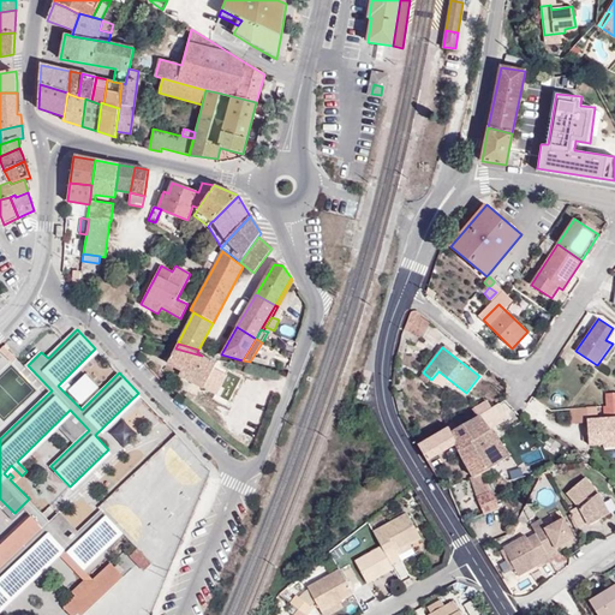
[(216,363),(202,356),(175,348),(167,363),(181,370),(206,383),(216,363)]
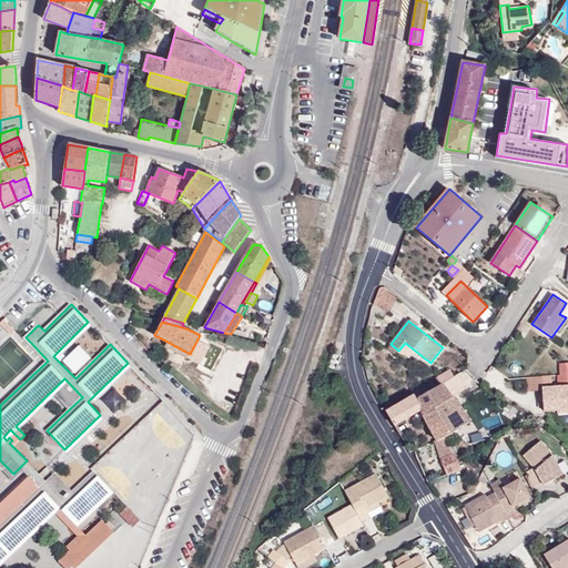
[(188,358),(190,354),(168,342),(165,346),(188,358)]
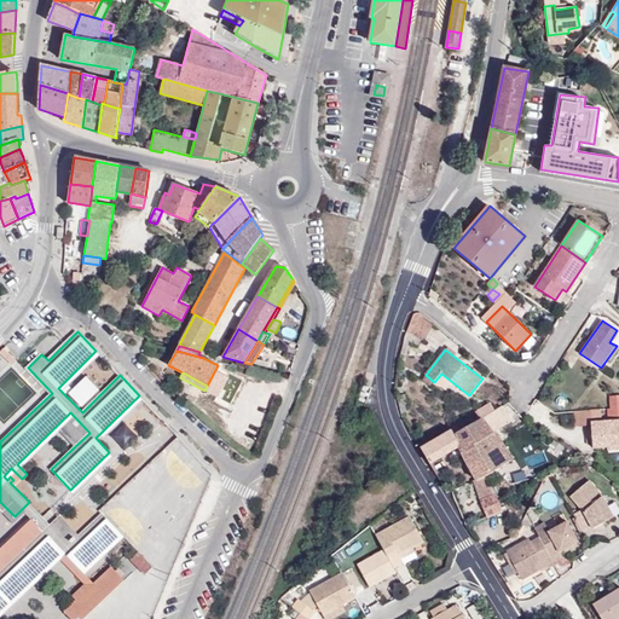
[(84,406),(102,389),(90,376),(71,392),(84,406)]
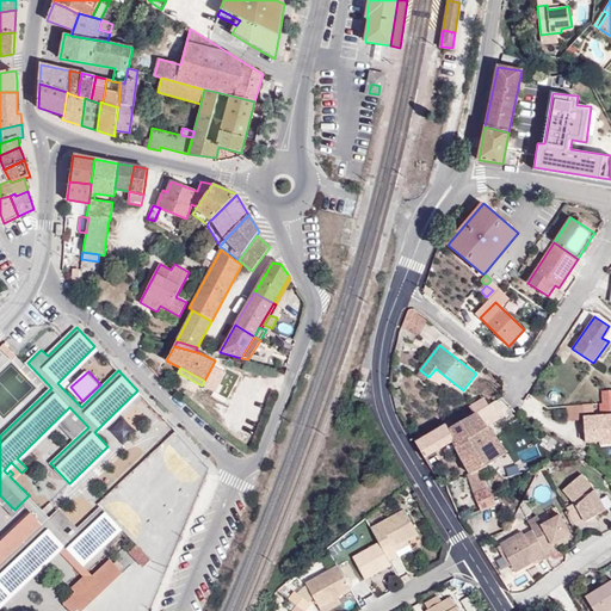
[(399,389),(392,392),(396,409),(403,407),(399,389)]
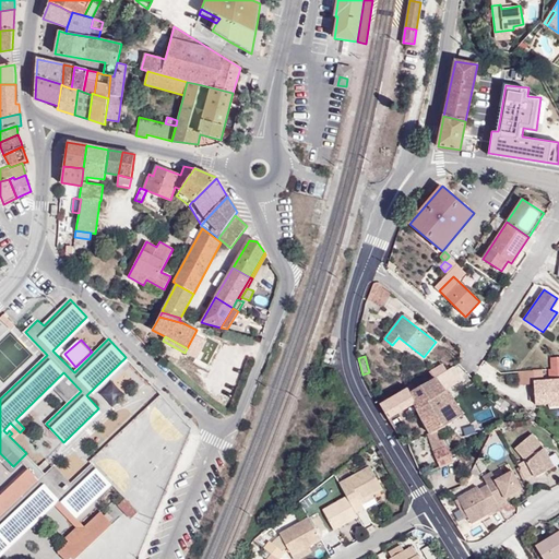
[(558,369),(551,370),(552,380),(535,381),(535,382),(536,405),(548,405),(548,402),(558,401),(558,369)]
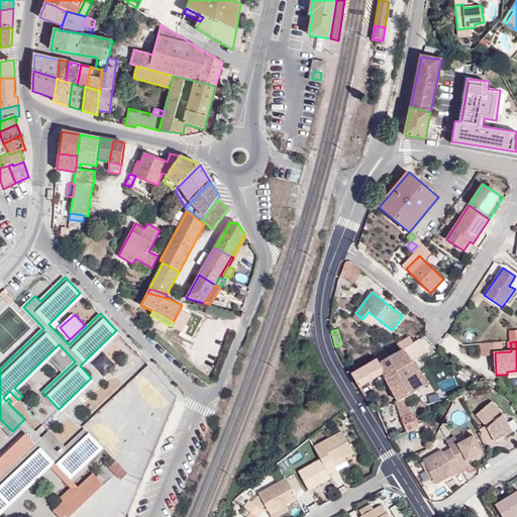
[(495,352),(494,343),(480,344),(481,355),(495,353),(495,352)]
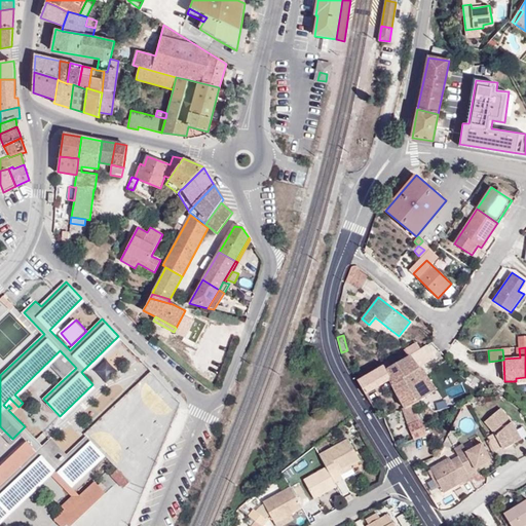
[(50,365),(64,379),(76,368),(60,350),(14,395),(17,398),(50,365)]
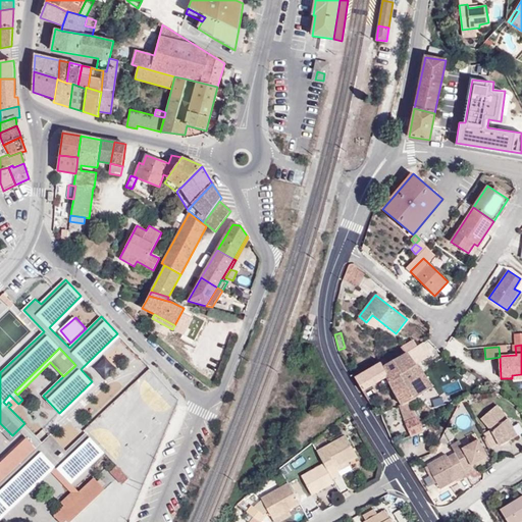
[(356,378),(363,390),(386,376),(403,406),(411,401),(413,400),(415,399),(401,375),(417,366),(407,353),(406,354),(383,367),(380,363),(364,373),(362,374),(356,378)]
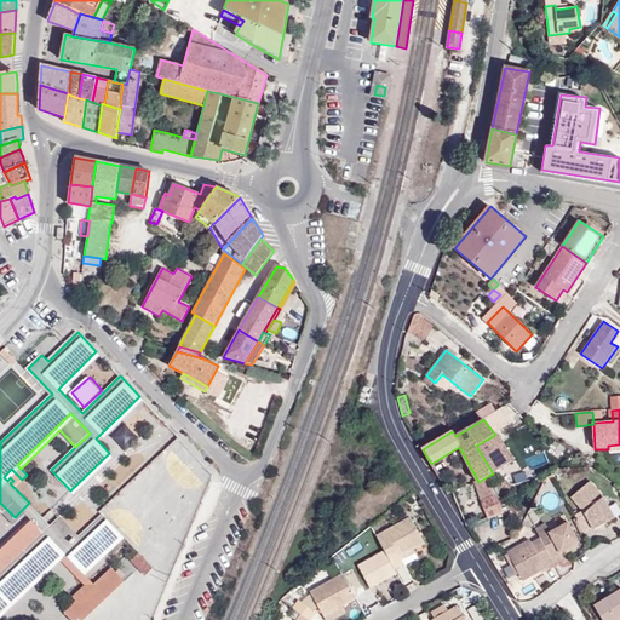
[(476,446),(493,474),(515,460),(497,435),(495,435),(476,446)]
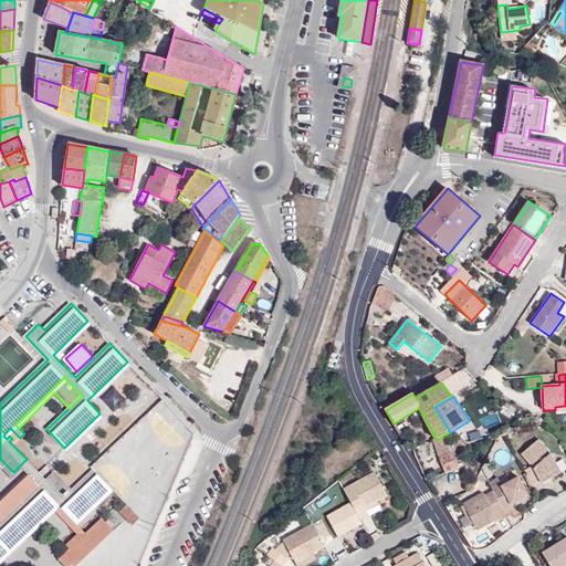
[(512,416),(517,408),(507,400),(502,409),(512,416)]
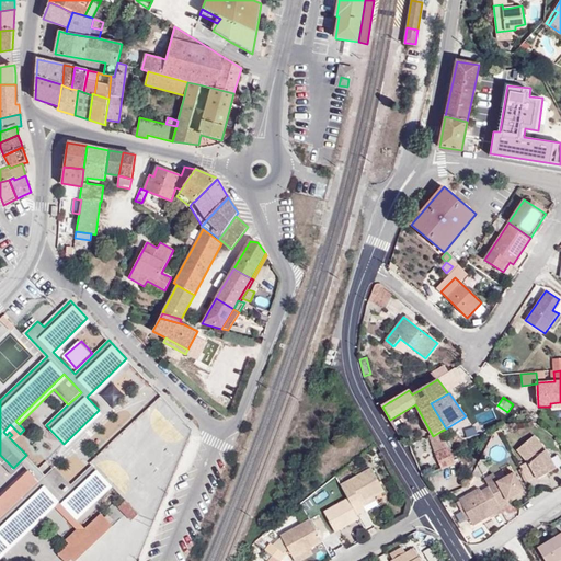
[(527,462),(521,466),(529,481),(536,478),(536,480),(556,469),(547,450),(535,435),(517,450),(527,462)]
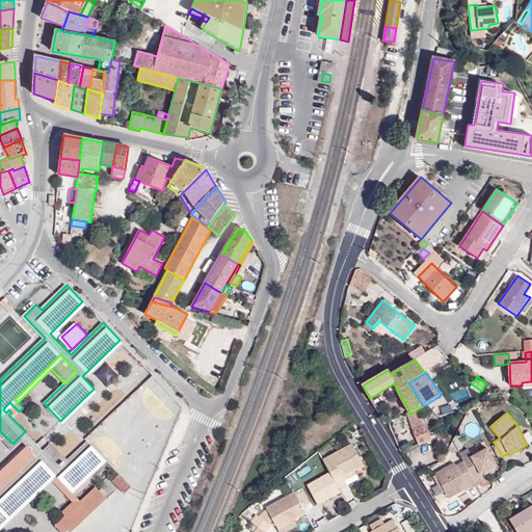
[(413,430),(419,445),(432,440),(426,424),(413,430)]
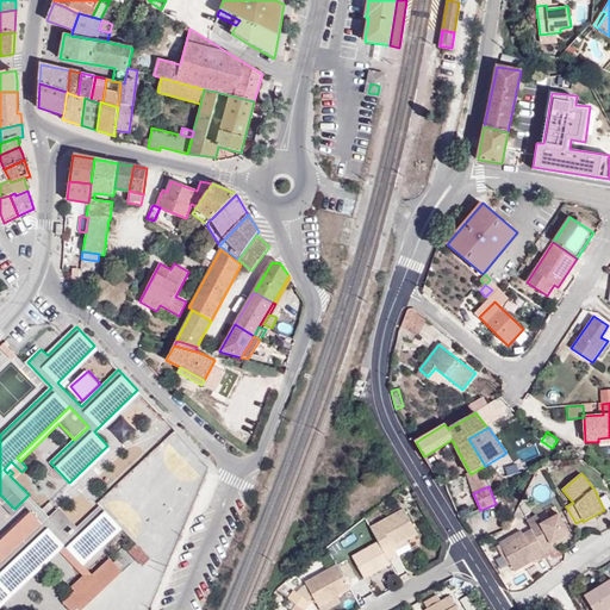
[(25,505),(31,511),(43,524),(50,517),(29,495),(14,509),(0,495),(0,500),(13,516),(25,505)]
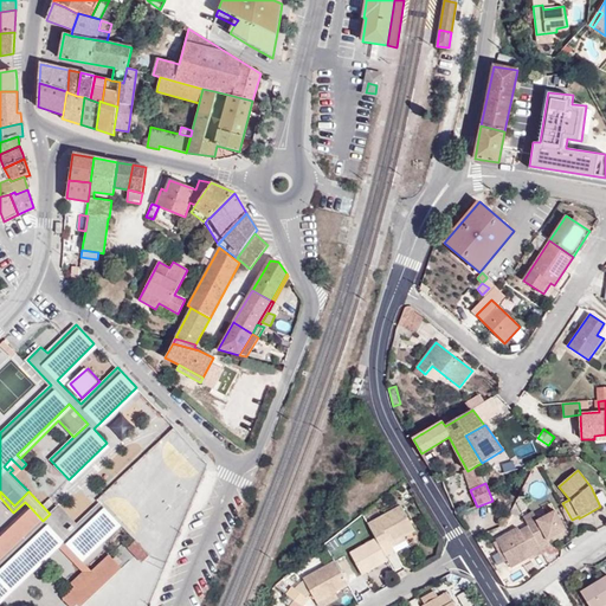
[(0,597),(57,545),(62,539),(81,558),(118,522),(101,502),(78,523),(59,505),(50,514),(43,521),(31,508),(0,537),(0,597)]
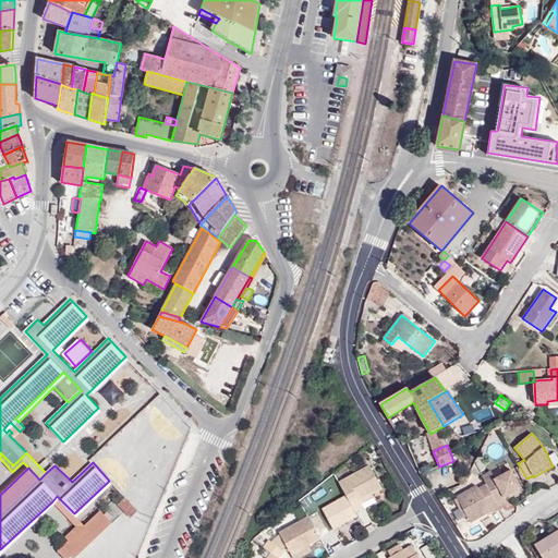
[(370,465),(338,483),(346,497),(355,513),(363,508),(360,501),(381,489),(370,465)]
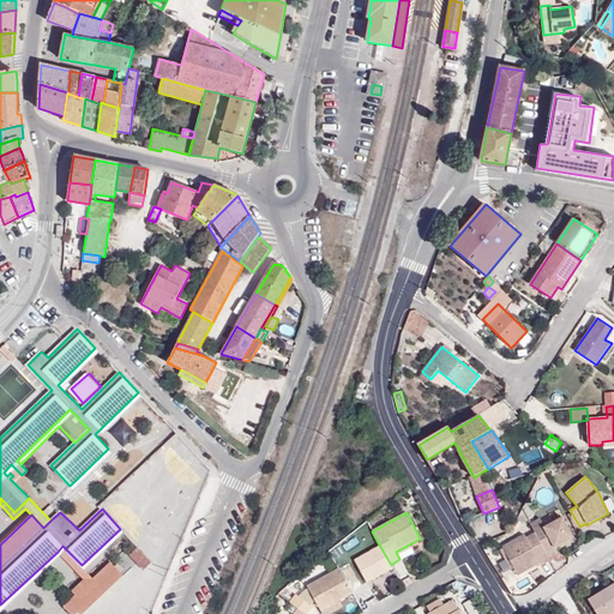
[(540,519),(530,524),(535,533),(548,558),(558,552),(554,546),(572,535),(563,517),(545,528),(540,519)]
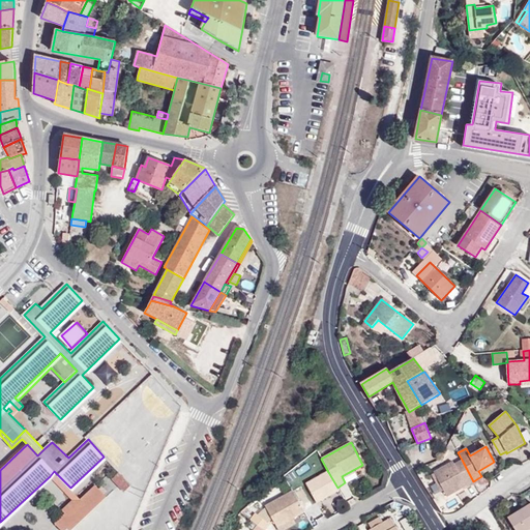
[(467,489),(474,484),(473,481),(462,460),(454,464),(452,461),(434,471),(447,496),(466,487),(467,489)]
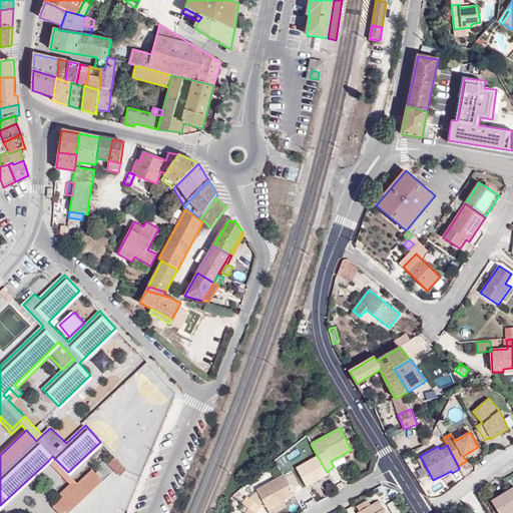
[(52,456),(48,461),(63,477),(68,472),(52,456)]
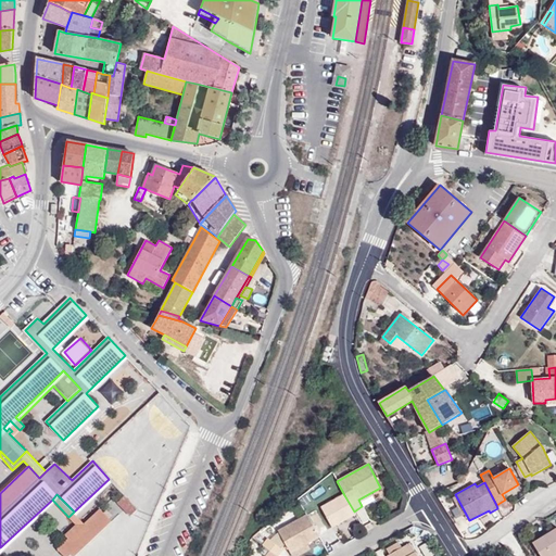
[(138,509),(125,495),(117,502),(131,516),(138,509)]
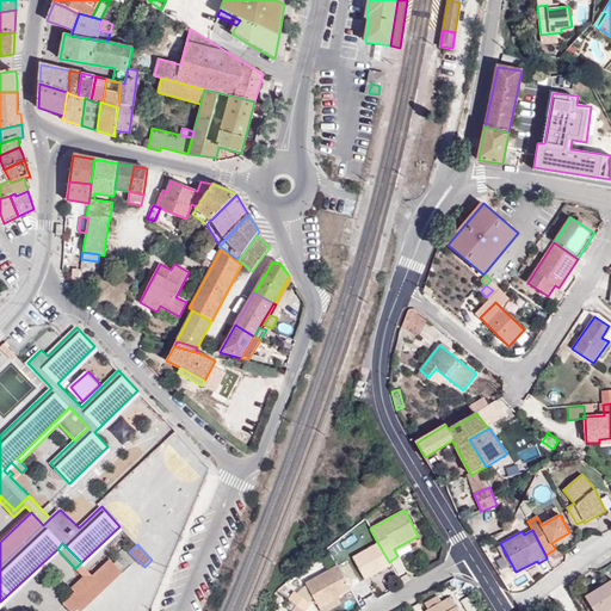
[(364,580),(390,566),(389,562),(378,544),(352,557),(364,580)]
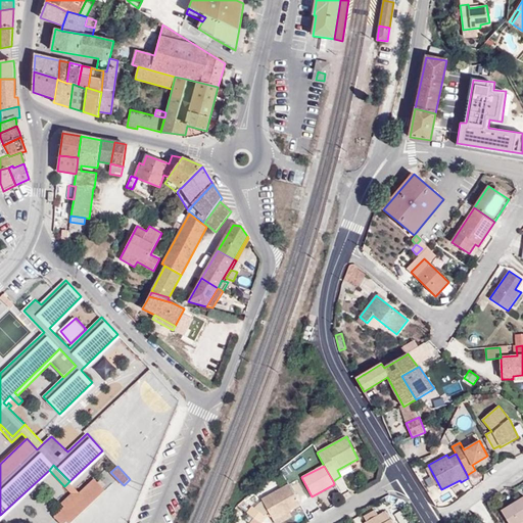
[(95,479),(80,493),(83,496),(68,510),(65,507),(55,517),(60,522),(64,522),(67,521),(68,522),(69,522),(105,490),(95,479)]
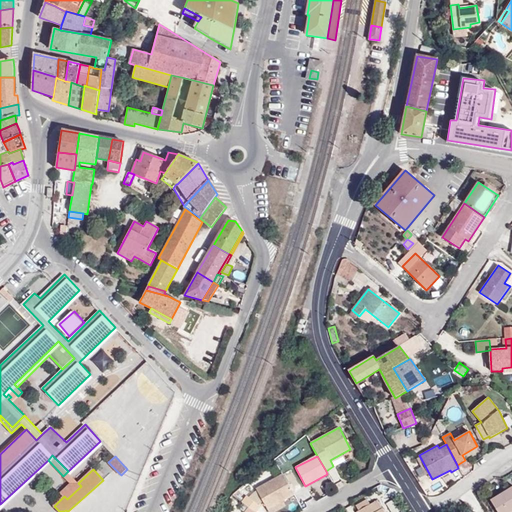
[(294,495),(283,474),(256,489),(267,510),(283,501),(294,495)]
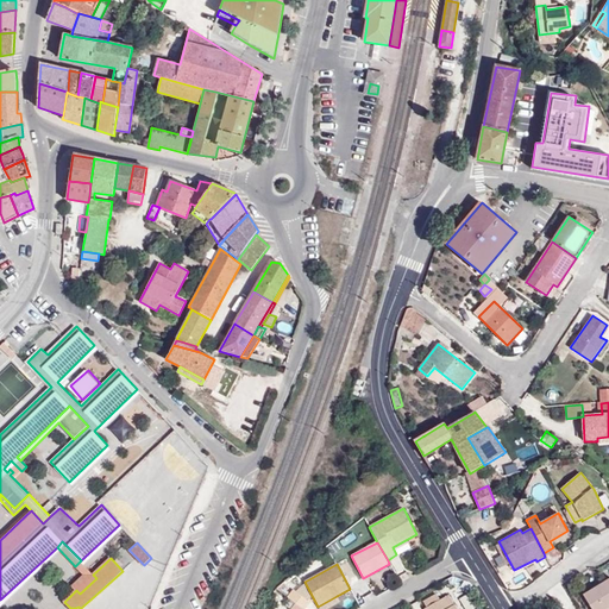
[(96,578),(93,575),(76,590),(80,594),(96,578)]
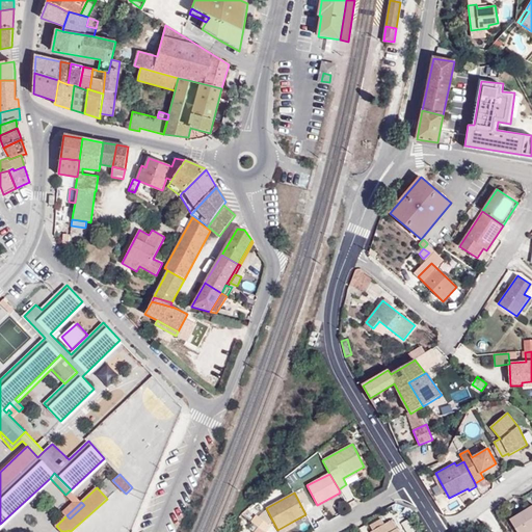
[(530,531),(531,531),(531,505),(509,520),(516,531),(530,531)]
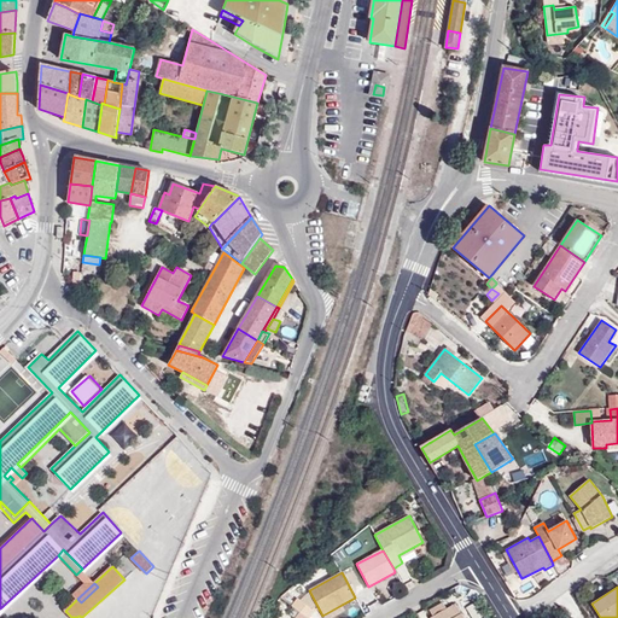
[(297,599),(292,606),(299,612),(307,617),(310,617),(315,612),(297,599)]
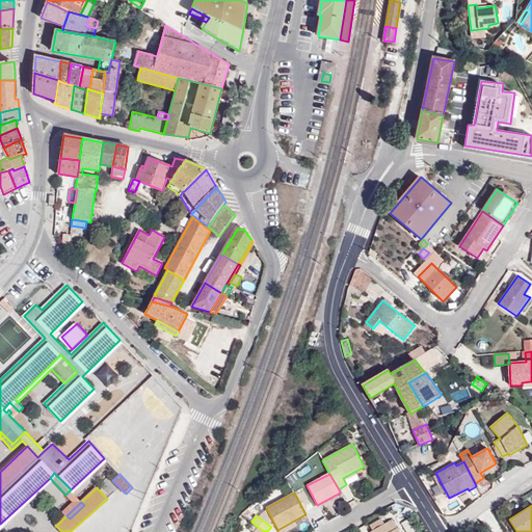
[(370,531),(398,531),(392,520),(384,524),(381,517),(369,526),(372,530),(370,531)]
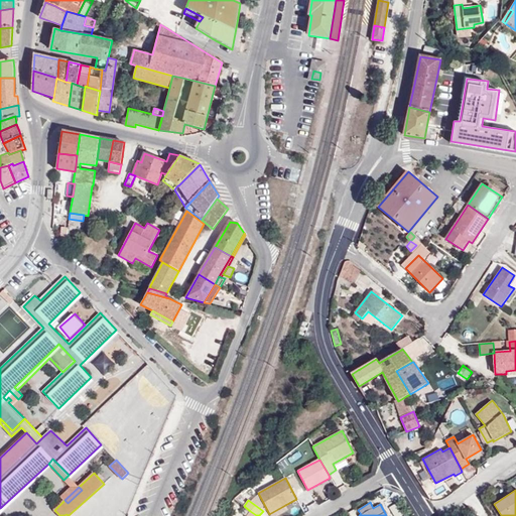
[(277,515),(288,510),(285,505),(269,514),(270,515),(277,515)]
